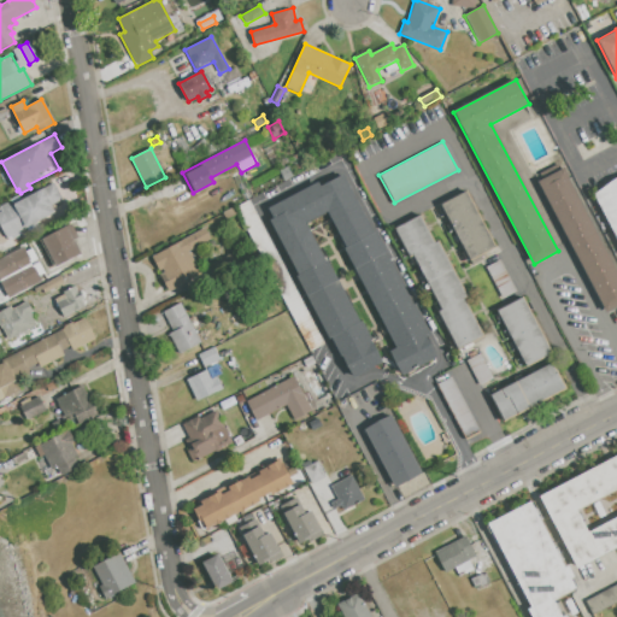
[(288,166),(294,176),(283,181),(278,171),(288,166)]
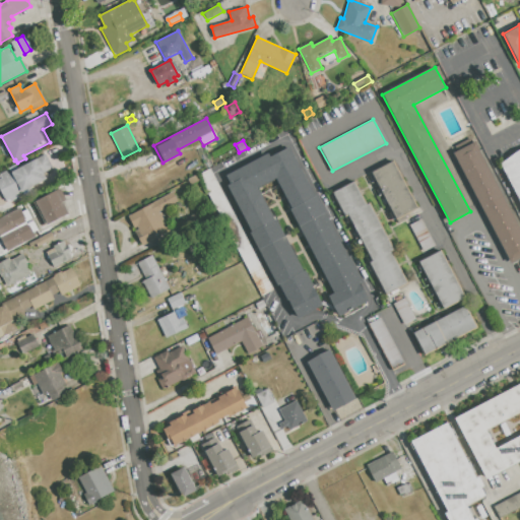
[(475,141),(519,225),(519,257),(510,263),(452,153),(475,141)]
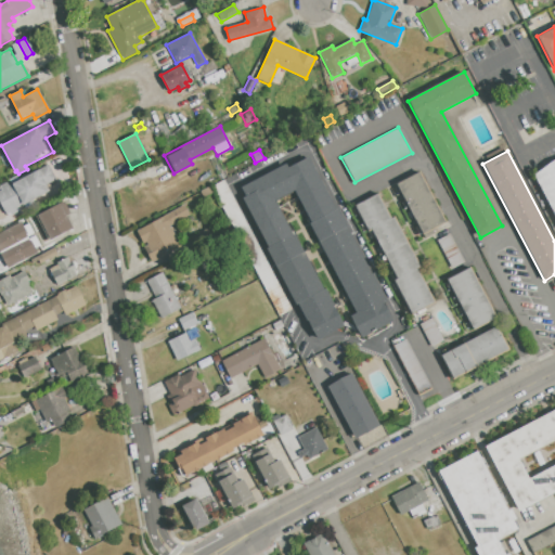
[(241,186),(286,163),(289,167),(308,157),(335,210),(337,209),(385,300),(383,301),(394,322),(362,338),(350,315),(357,312),(309,223),(311,222),(295,191),(275,201),(293,234),(295,233),(344,325),(317,339),(298,305),(296,306),(266,248),(268,247),(242,197),(245,195),(241,186)]
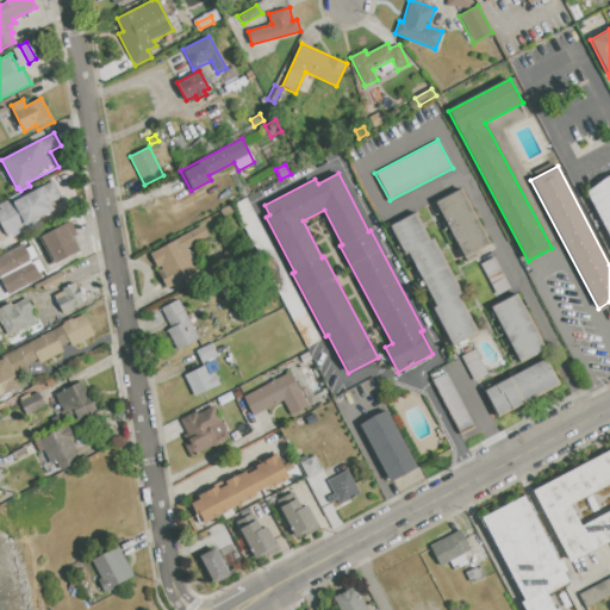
[(609,234),(587,191),(609,178),(609,234)]
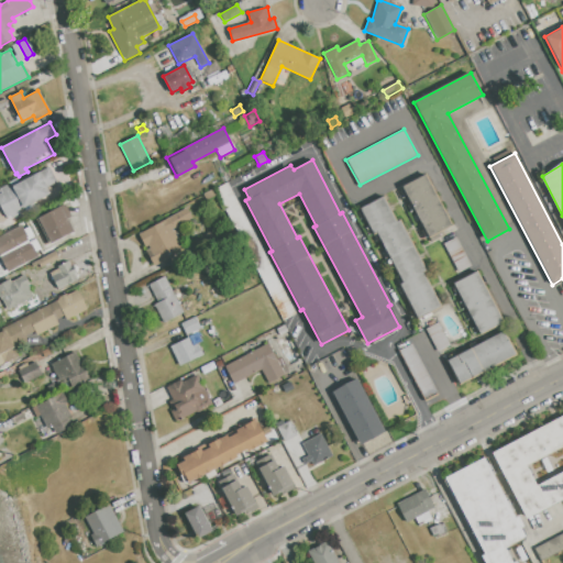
[(50,166),(58,183),(47,188),(51,194),(19,210),(21,214),(12,219),(11,214),(6,217),(0,206),(0,188),(8,185),(9,187),(50,166)]
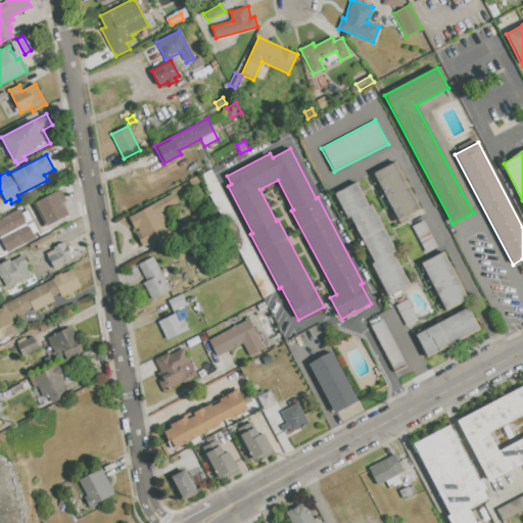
[(199,155),(202,161),(190,168),(187,161),(199,155)]
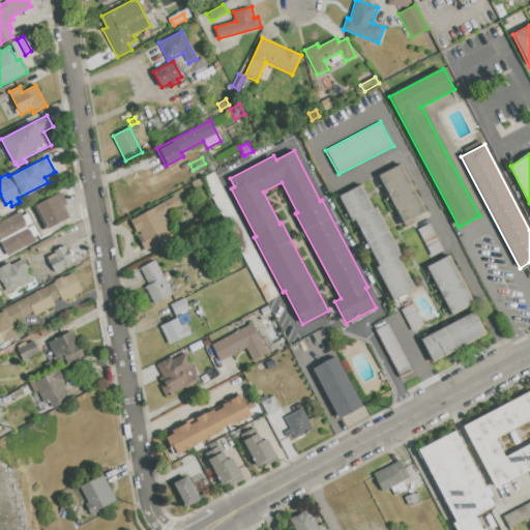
[(379,175),(401,164),(425,211),(404,223),(379,175)]
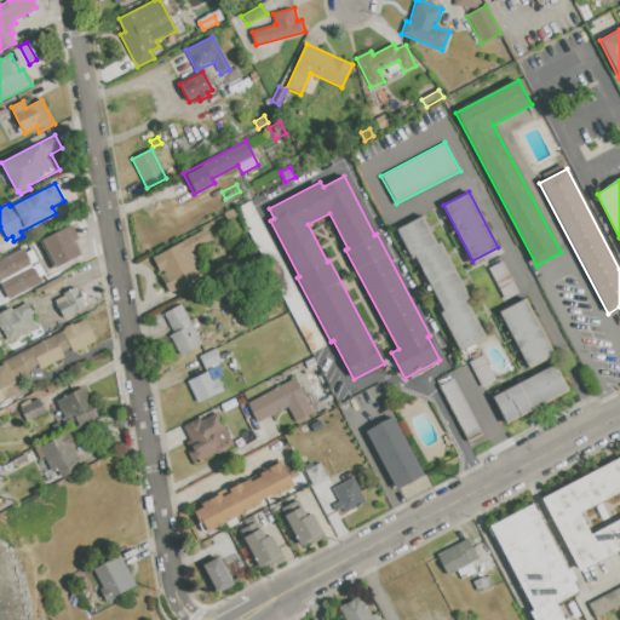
[(325,345),(313,352),(237,208),(251,201),(325,345)]
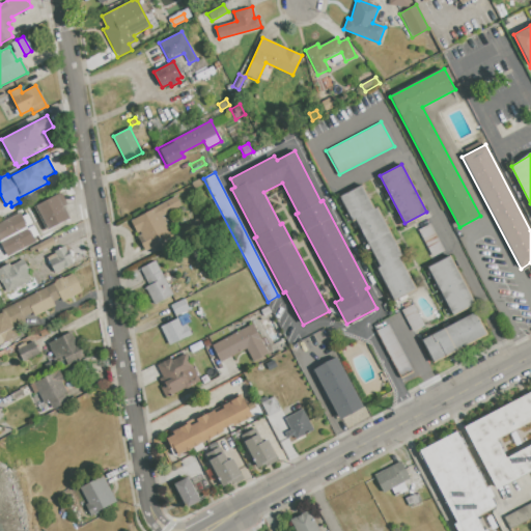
[(192,183),(202,177),(205,184),(195,189),(192,183)]
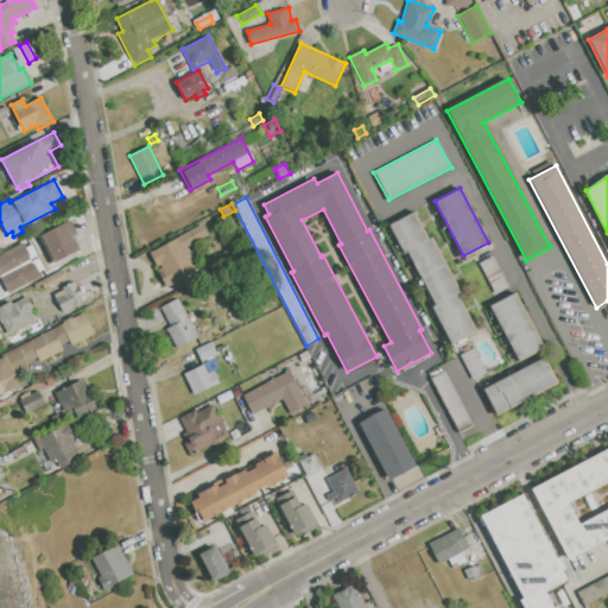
[(388,226),(413,213),(428,240),(431,238),(460,292),(457,295),(475,330),(450,343),(431,306),(435,305),(407,252),(403,253),(388,226)]
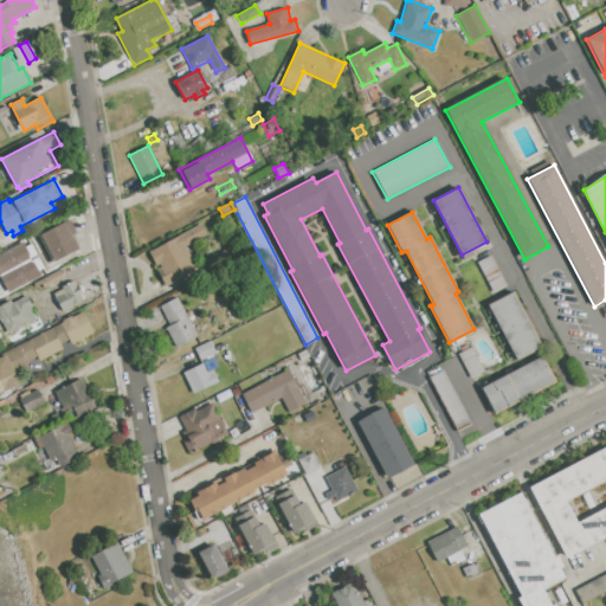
[(40,234),(70,219),(77,232),(72,234),(79,247),(55,262),(40,234)]
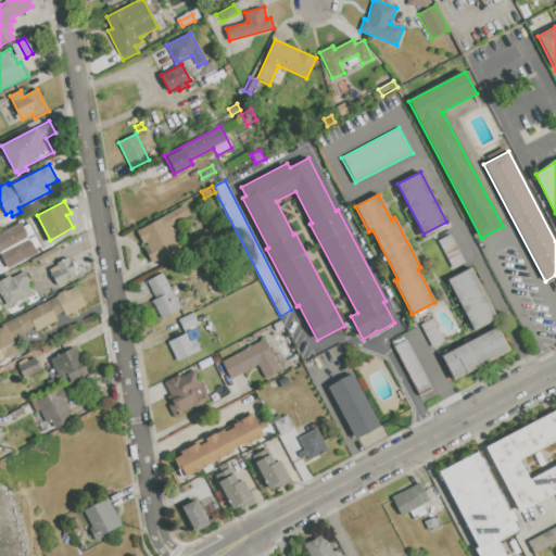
[(136,230),(186,205),(190,216),(171,226),(181,247),(152,262),(136,230)]
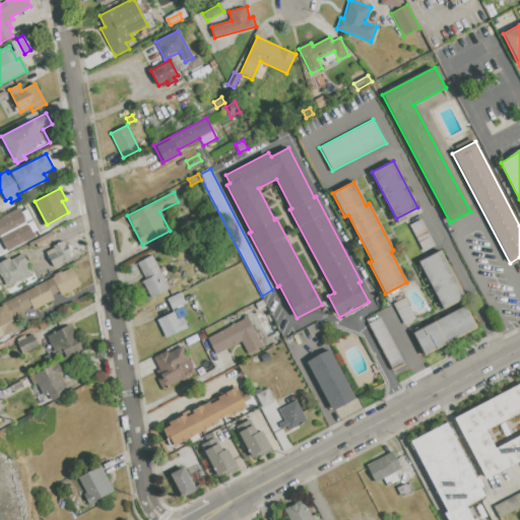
[(0,217),(19,207),(36,237),(7,251),(0,237),(0,217)]
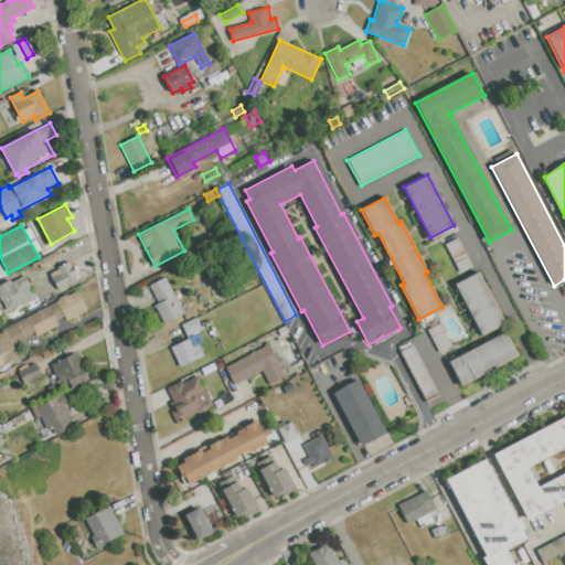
[(190,243),(212,232),(215,238),(193,251),(190,243)]
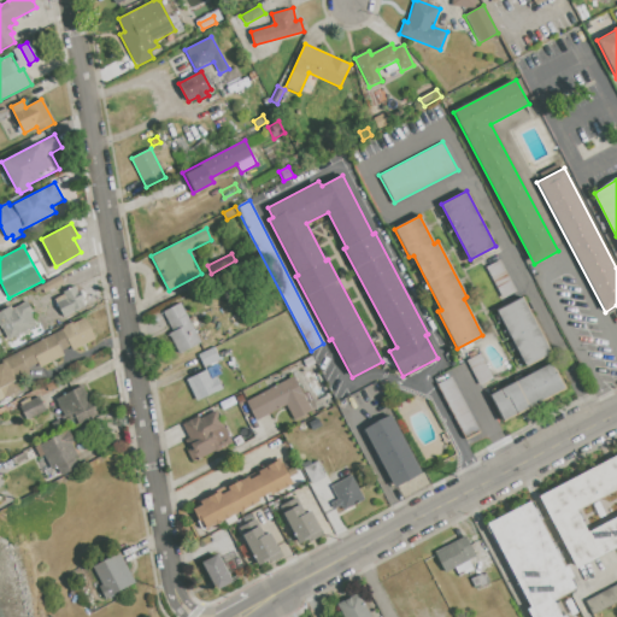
[(486,266),(500,259),(516,289),(501,298),(486,266)]
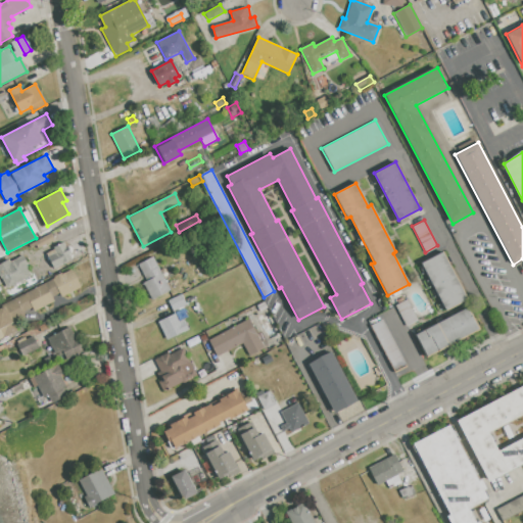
[(51,233),(55,239),(38,248),(36,245),(31,248),(30,245),(51,233)]
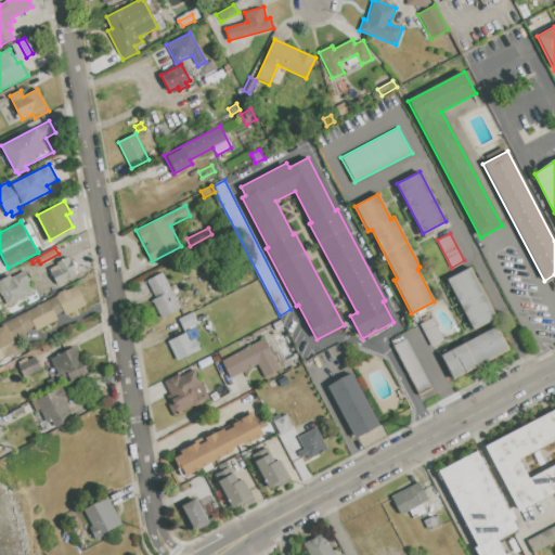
[(49,269),(57,265),(56,263),(67,257),(71,262),(73,261),(76,268),(74,269),(77,275),(64,282),(57,285),(49,269)]
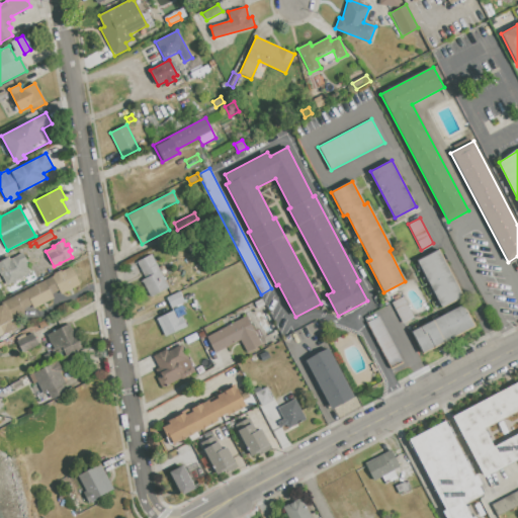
[(417,260),(438,249),(464,297),(442,310),(417,260)]
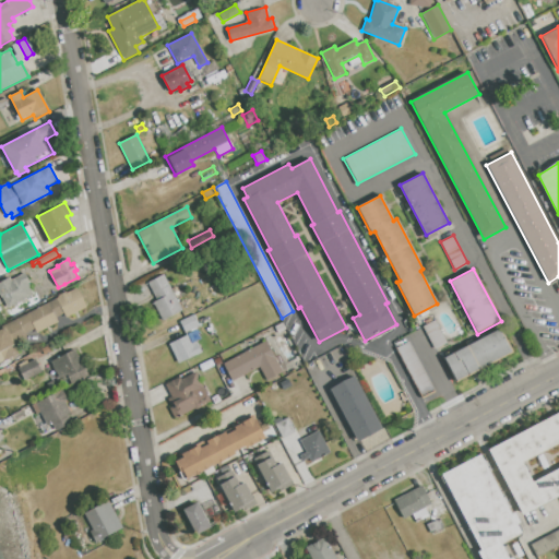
[(0,295),(0,281),(9,276),(11,281),(25,273),(31,282),(28,283),(34,294),(24,299),(26,301),(15,307),(13,305),(7,308),(0,295)]
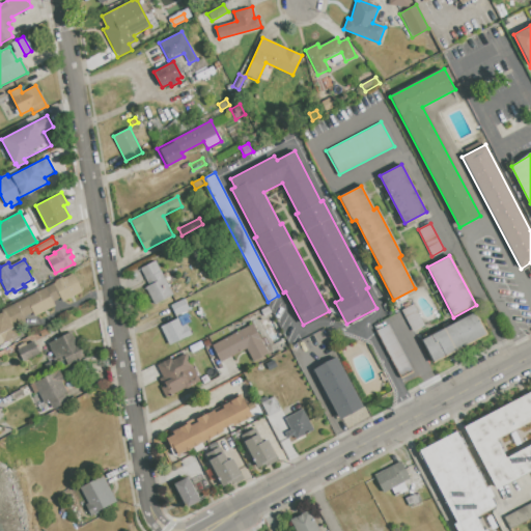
[(154,304),(145,286),(148,285),(140,269),(152,262),(158,272),(162,271),(173,294),(154,304)]
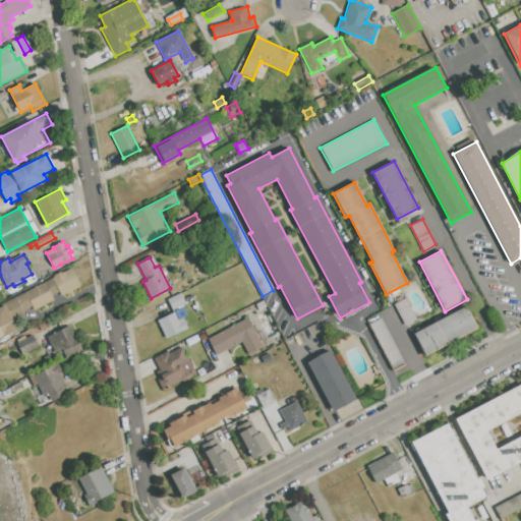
[(51,279),(72,268),(82,285),(61,296),(59,292),(51,279)]
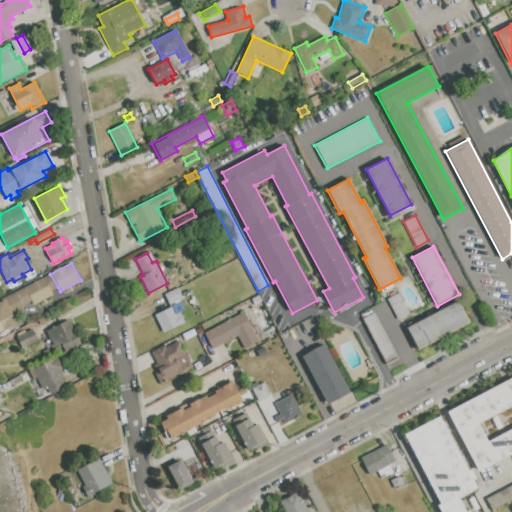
[(0,300),(50,274),(58,287),(51,291),(54,295),(34,306),(32,302),(25,305),(27,309),(14,316),(17,323),(2,331),(0,327),(0,300)]
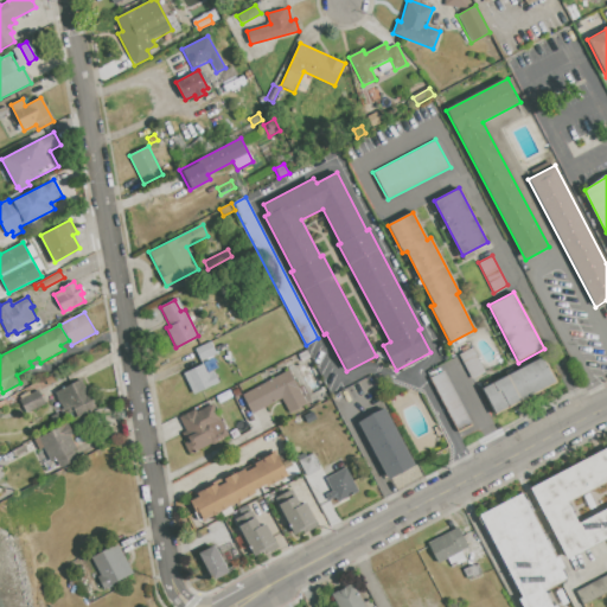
[(211,342),(217,353),(202,360),(196,349),(211,342)]
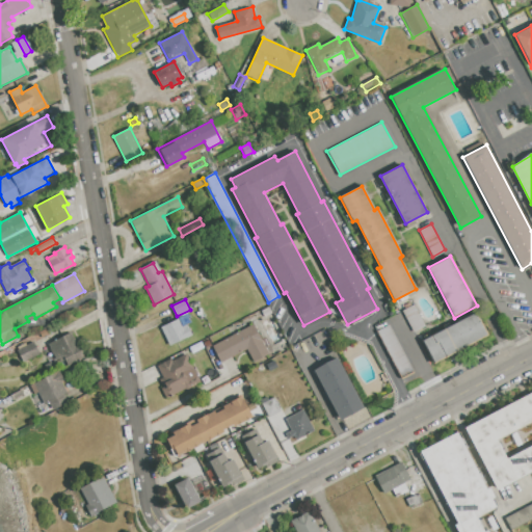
[(401,310),(414,303),(425,326),(414,333),(401,310)]
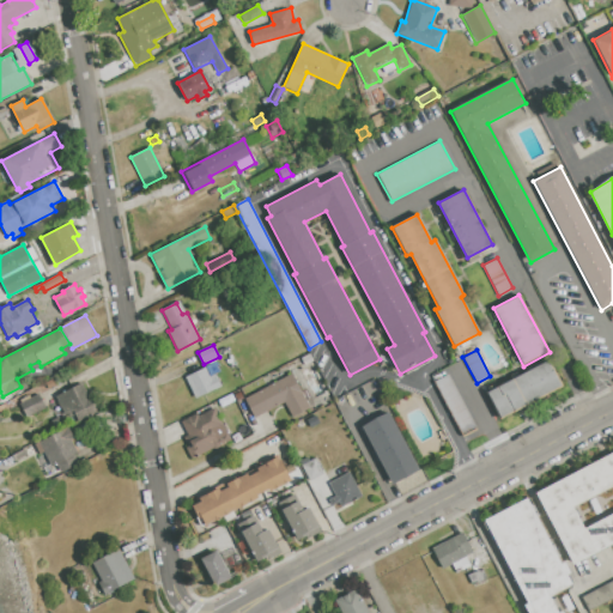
[(309,353),(313,362),(304,365),(301,358),(309,353)]
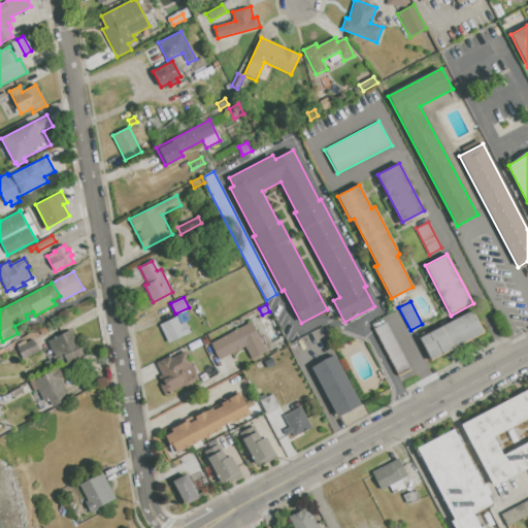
[(419,338),(472,309),(485,332),(431,361),(419,338)]
